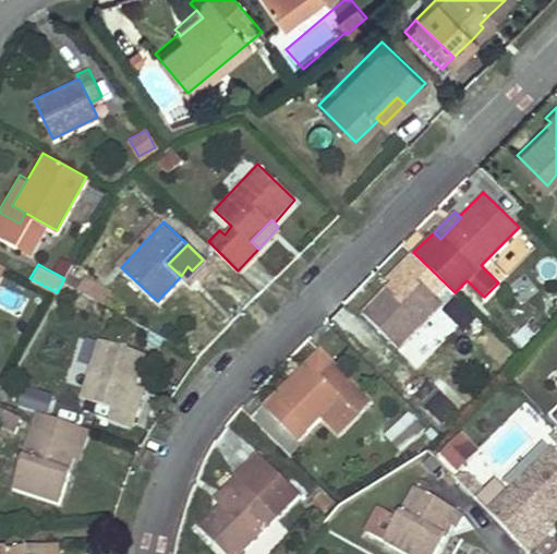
[(396,278),(386,288),(398,301),(420,281),(403,265),(392,275),(396,278)]
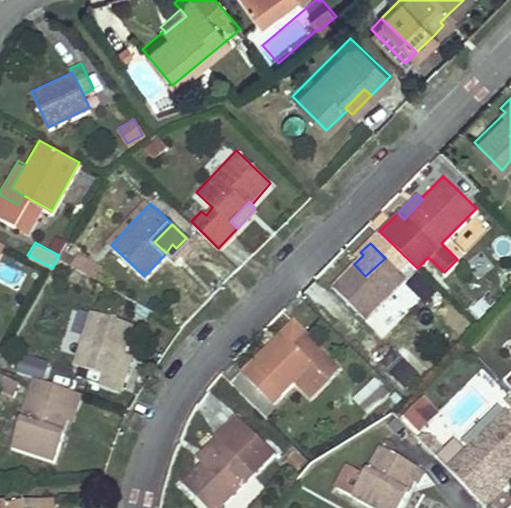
[(68,246),(61,258),(92,277),(100,264),(68,246)]
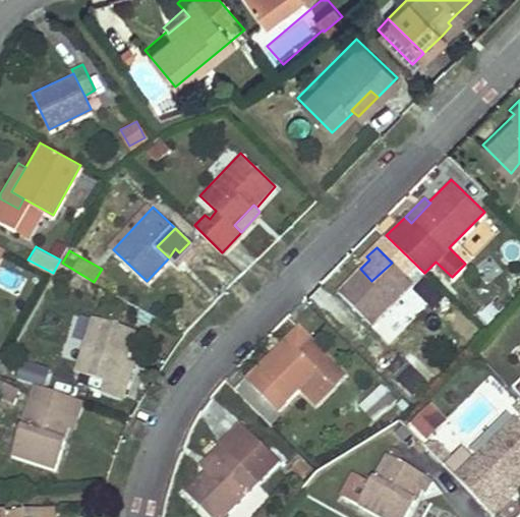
[(360,269),(339,291),(370,323),(411,282),(392,263),(371,281),(360,269)]
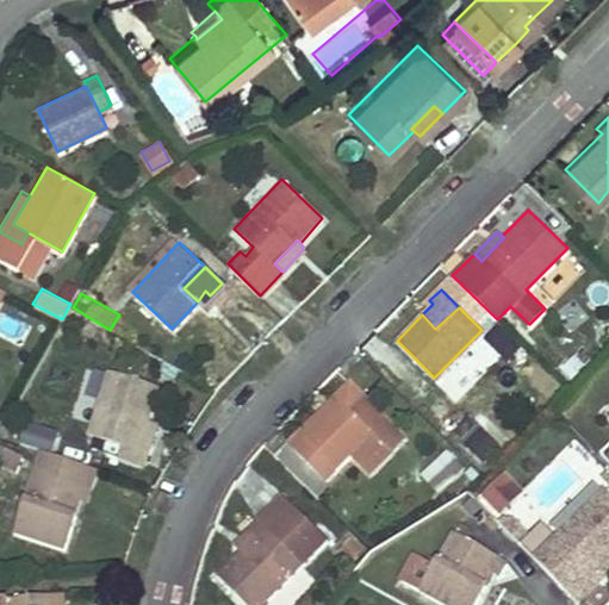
[(107,367),(87,430),(124,444),(120,456),(142,463),(157,418),(150,417),(161,385),(107,367)]
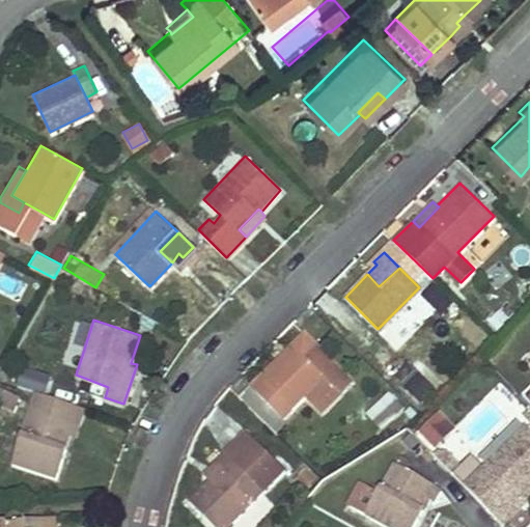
[(295,347),(263,380),(259,376),(249,385),(272,408),(282,418),(293,408),(306,395),(321,411),(340,391),(316,367),(324,361),(318,357),(312,363),(302,354),(295,347)]
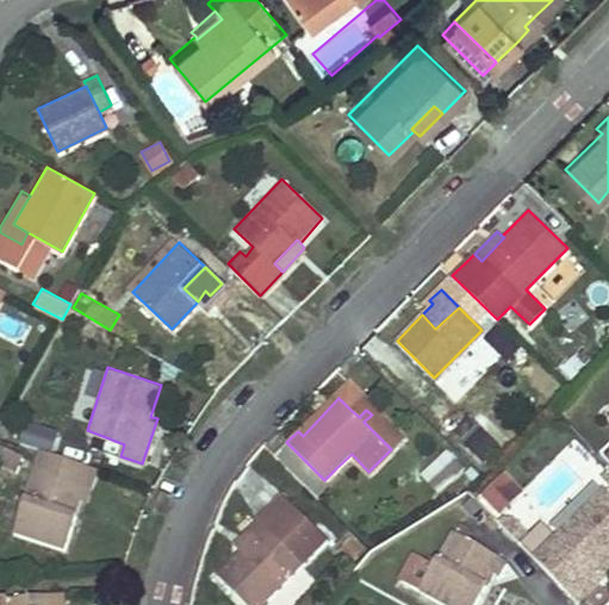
[(354,398),(347,406),(359,417),(366,410),(354,398)]
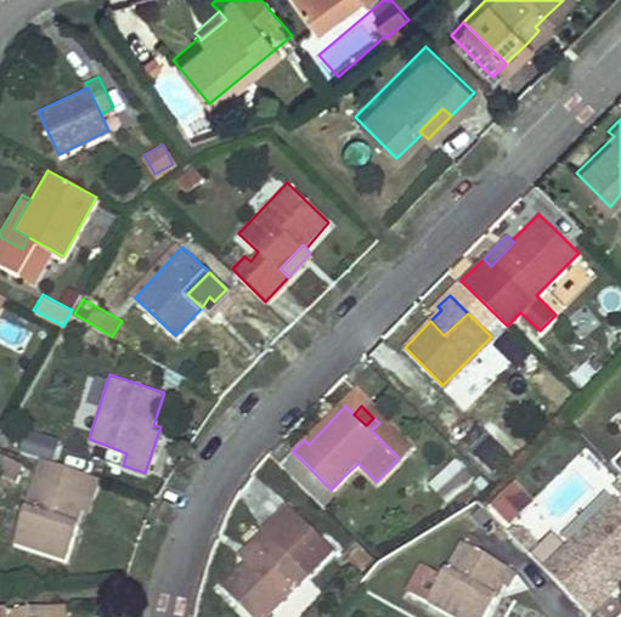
[(485,432),(472,447),(491,465),(506,452),(485,432)]
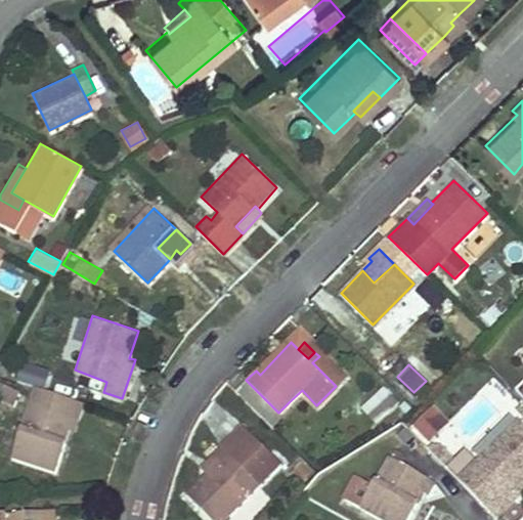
[(44,373),(40,387),(59,393),(64,380),(44,373)]
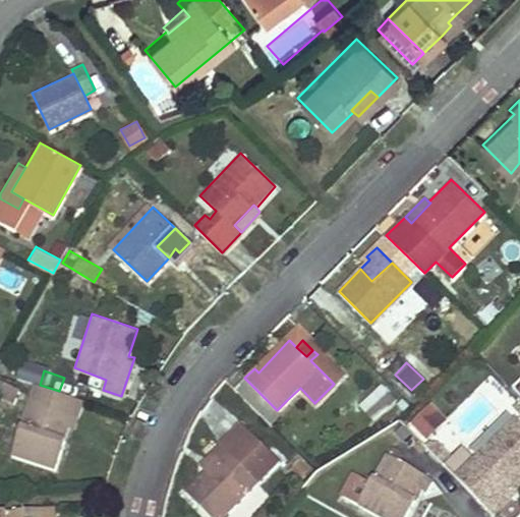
[(372,419),(397,398),(383,381),(357,403),(372,419)]
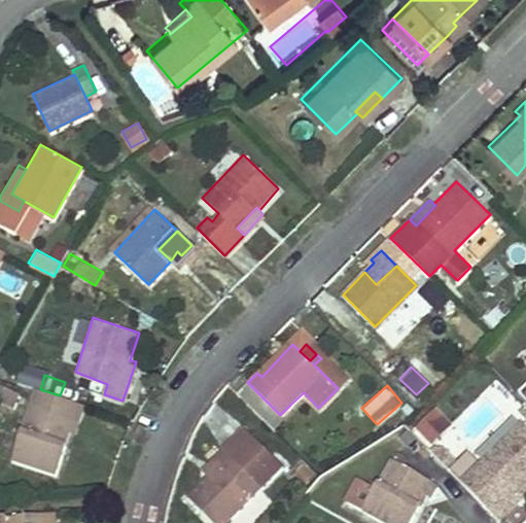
[(35,387),(10,459),(54,474),(64,441),(47,436),(56,412),(78,420),(83,404),(60,395),(40,389),(35,387)]
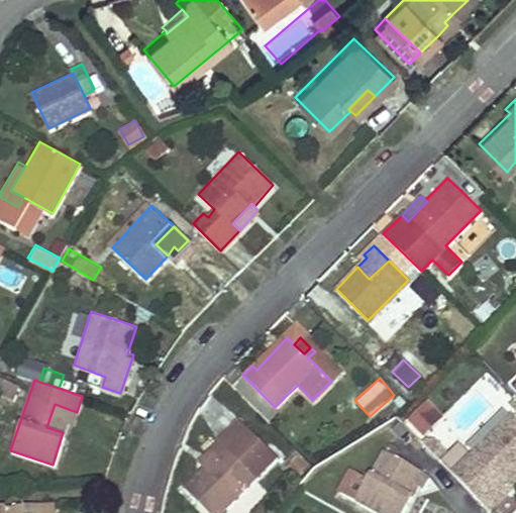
[(425,400),(407,418),(421,432),(439,414),(425,400)]
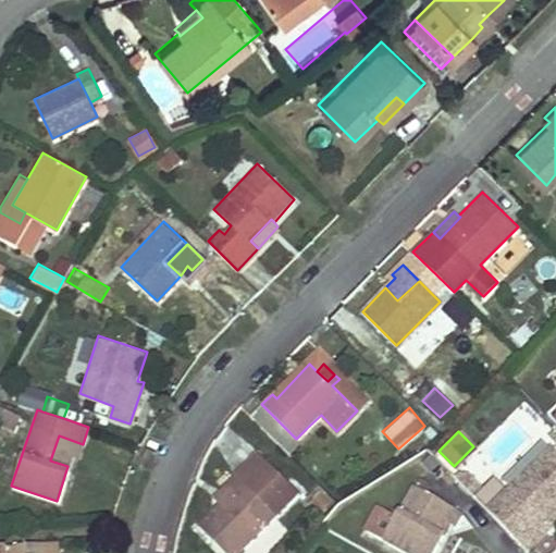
[(59,435),(50,461),(68,466),(72,455),(78,457),(83,444),(59,435)]
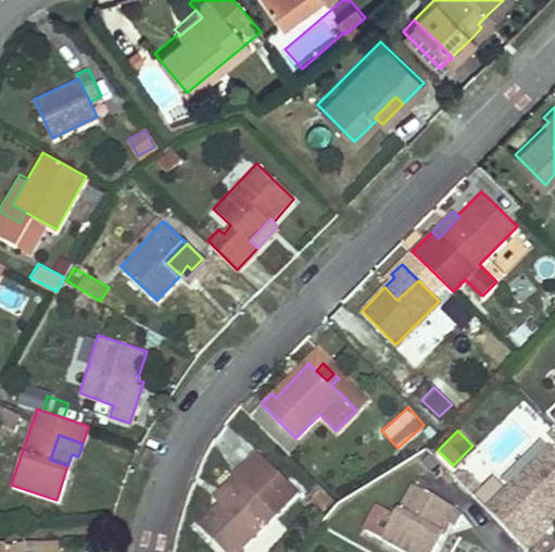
[(472,493),(486,506),(527,547),(546,527),(539,519),(554,502),(554,448),(550,442),(506,487),(492,474),(472,493)]
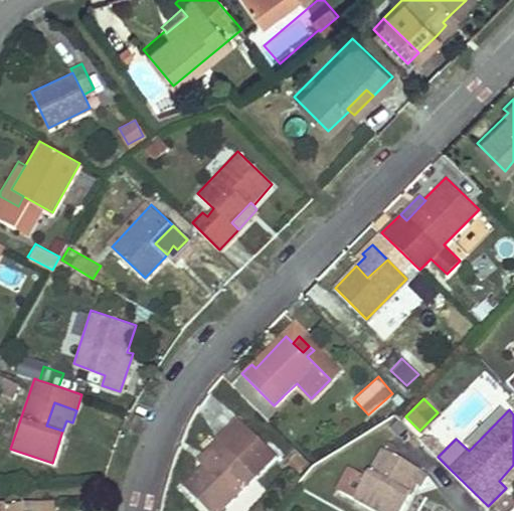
[(245,426),(238,417),(217,439),(225,447),(206,466),(204,464),(183,486),(208,510),(217,510),(274,452),(245,426)]
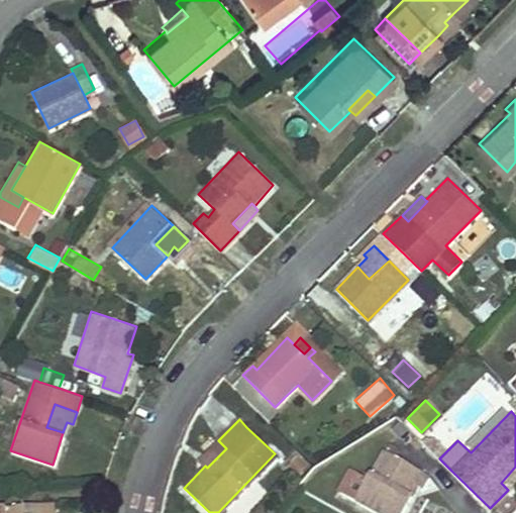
[(218,440),(199,460),(205,466),(207,468),(226,448),(218,440)]
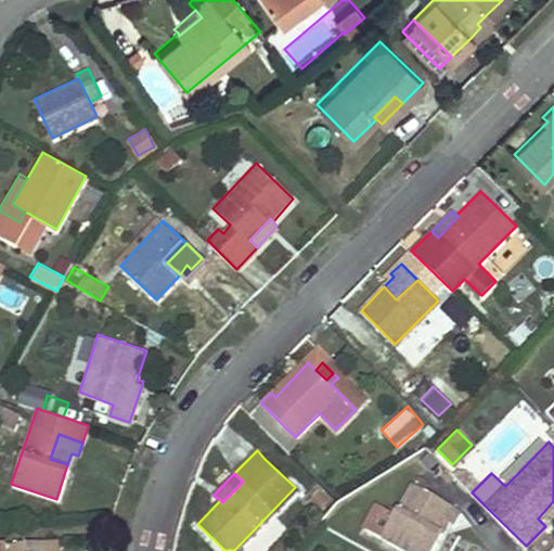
[(412,482),(381,537),(408,550),(430,550),(441,532),(426,523),(440,498),(412,482)]
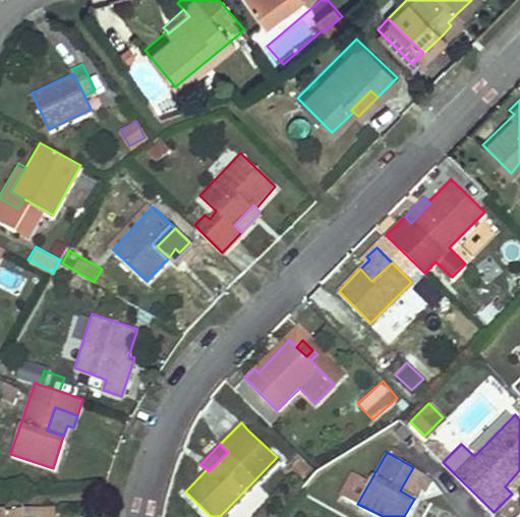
[(413,467),(400,491),(414,499),(421,487),(423,490),(431,477),(413,467)]
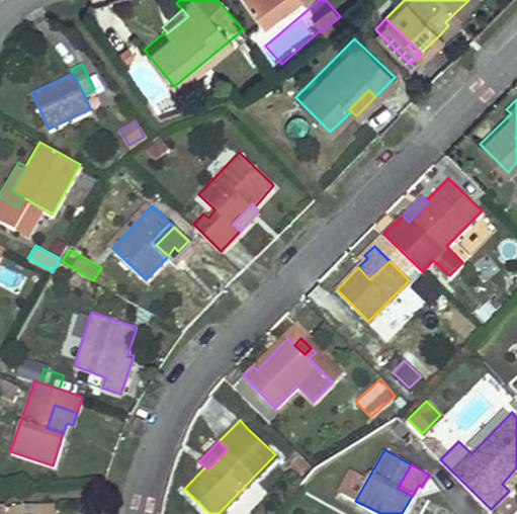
[(516,467),(502,484),(509,491),(516,482),(516,467)]
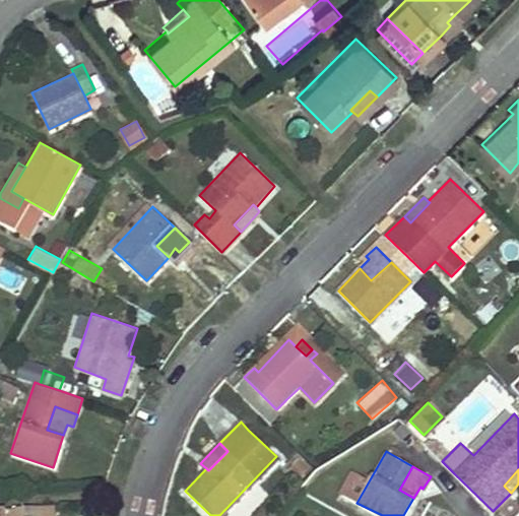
[(44,506),(44,515),(55,515),(55,505),(44,506)]
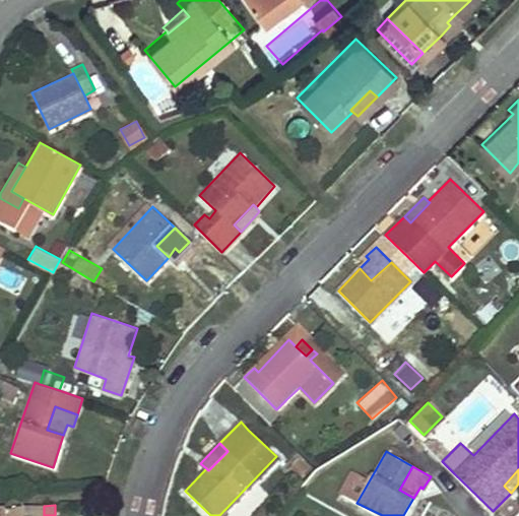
[(44,515),(44,506),(0,509),(0,515),(44,515)]
